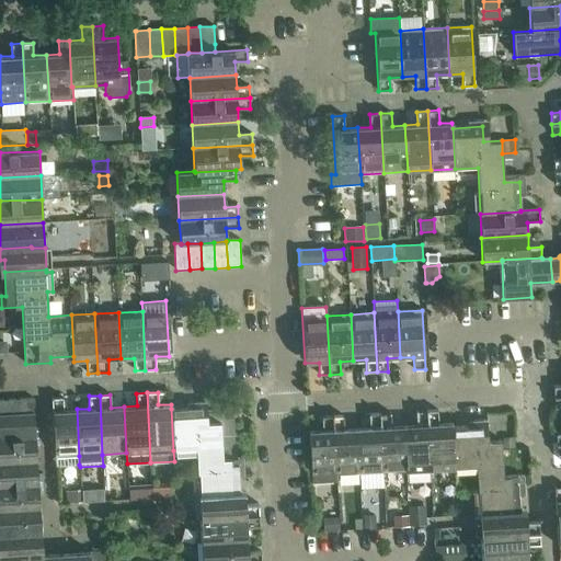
[(79,456),(77,409),(64,410),(63,397),(52,398),(55,467),(79,465),(79,456)]
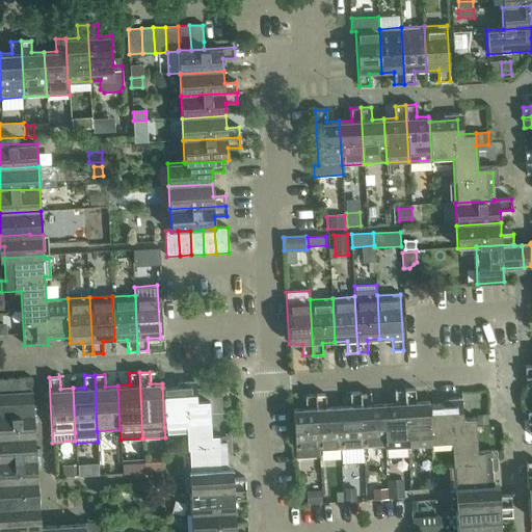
[(32,378),(21,379),(22,392),(32,392),(32,378)]
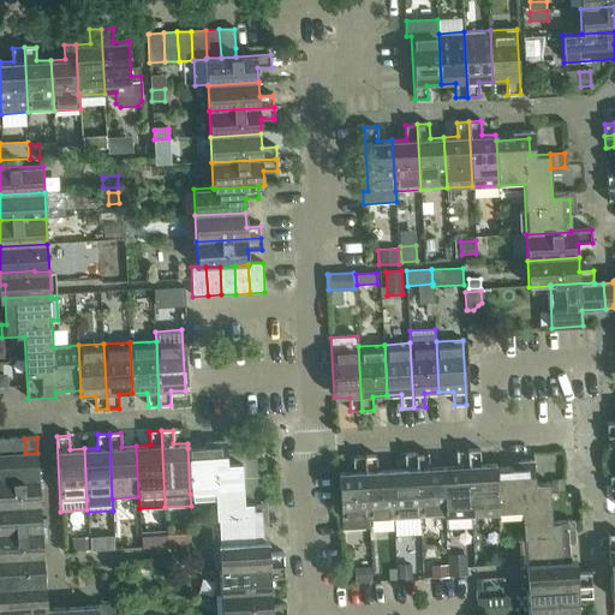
[(11,439),(0,439),(0,454),(12,454),(11,439)]
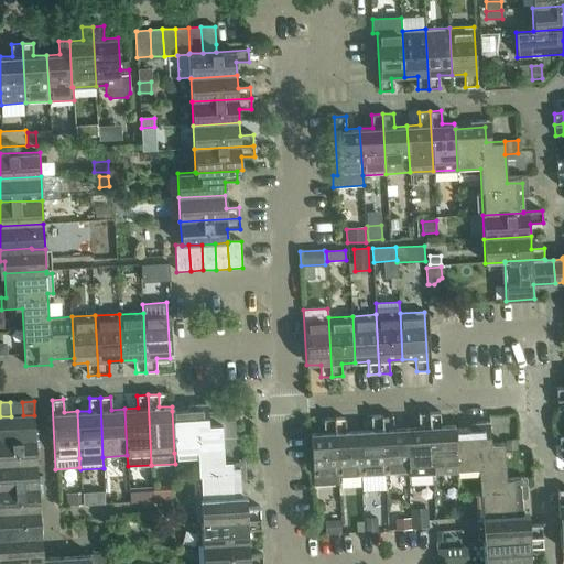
[(22,402),(10,402),(11,416),(23,415),(22,402)]
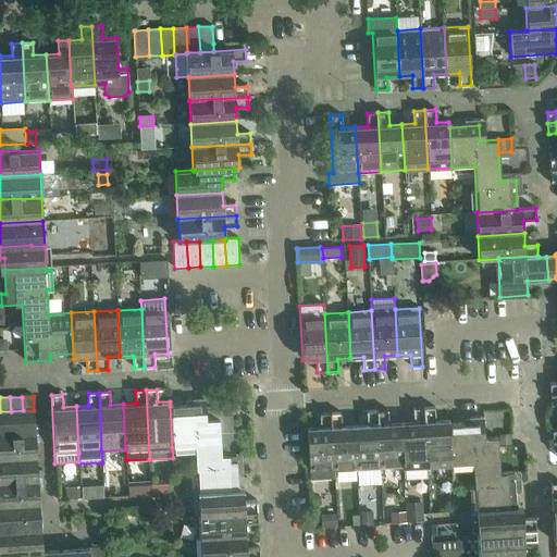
[(200,405),(170,406),(172,447),(173,447),(173,453),(195,452),(197,483),(197,493),(238,491),(238,489),(237,475),(237,467),(242,467),(242,454),(221,456),(220,432),(233,432),(232,416),(224,416),(223,407),(206,408),(206,417),(200,418),(200,405)]
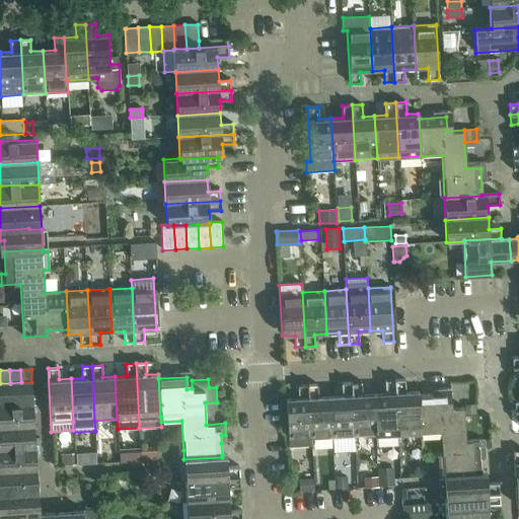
[(404,379),(395,380),(398,435),(420,434),(418,395),(418,391),(405,391),(404,379)]
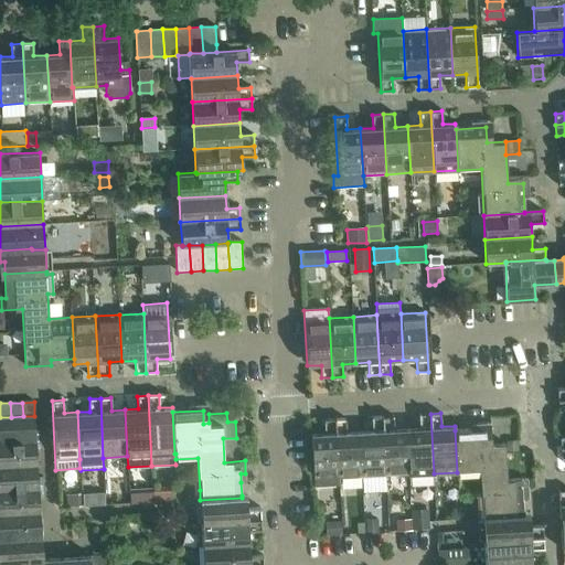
[(407,428),(409,475),(411,486),(434,484),(434,473),(430,414),(419,415),(419,427),(407,428)]
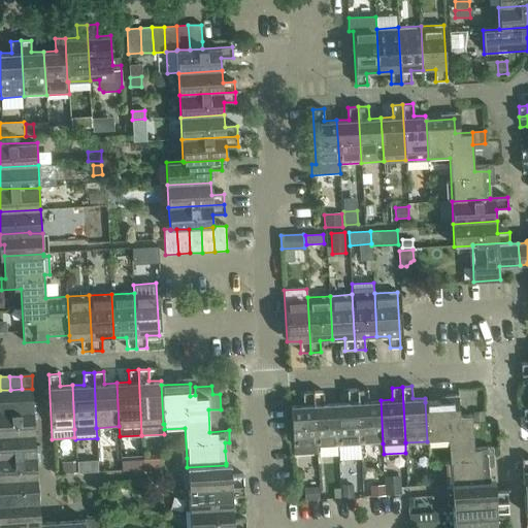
[(32,389),(22,389),(10,390),(0,390),(0,413),(34,411),(32,389)]
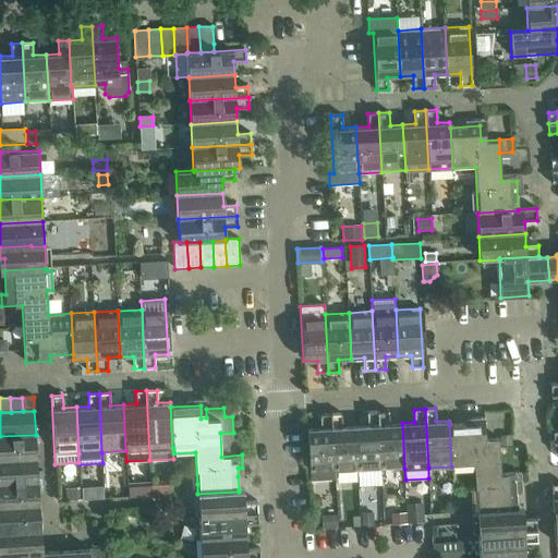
[(388,411),(377,412),(381,471),(404,469),(402,423),(389,424),(388,411)]
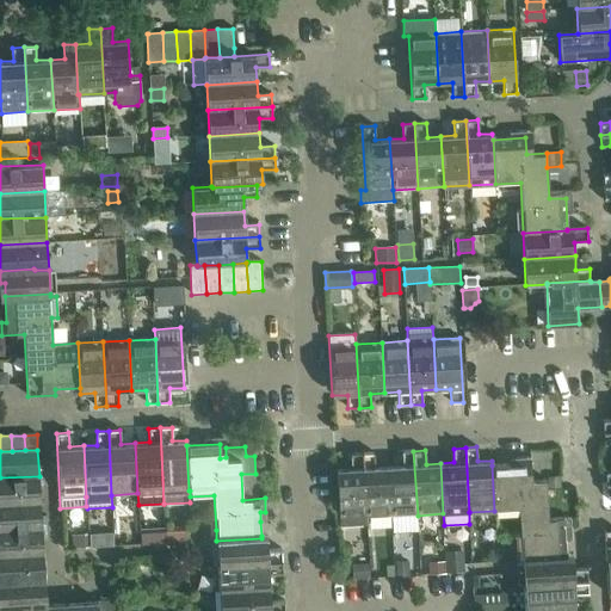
[(402,466),(389,467),(392,517),(418,516),(413,451),(402,451),(402,466)]
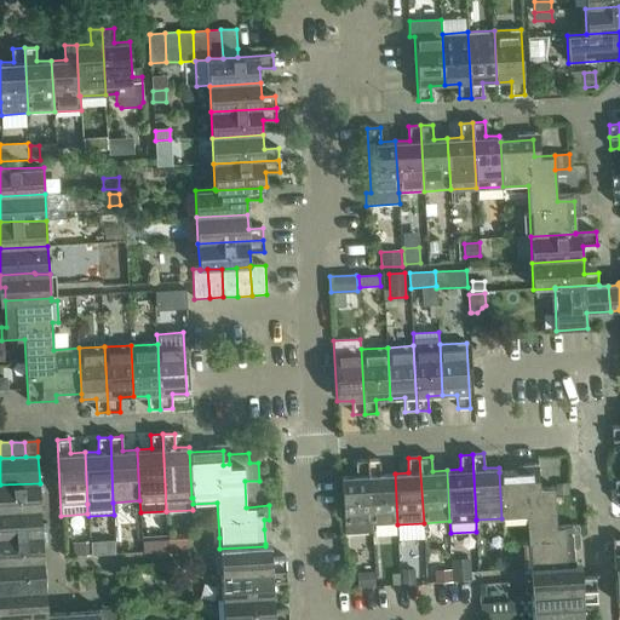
[(371,526),(367,460),(356,461),(356,475),(342,476),(344,527),(371,526)]
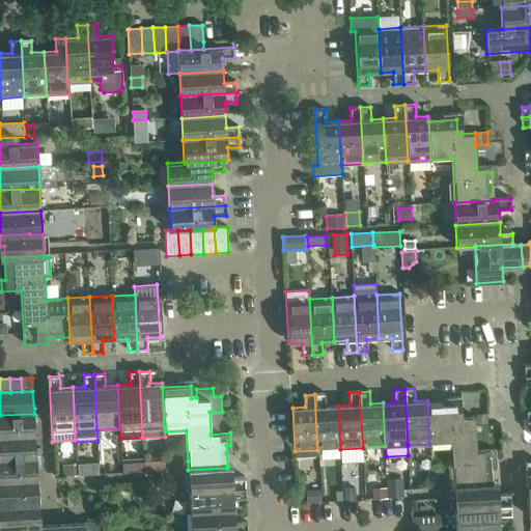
[(325,394),(314,394),(317,450),(340,449),(338,406),(326,406),(325,394)]
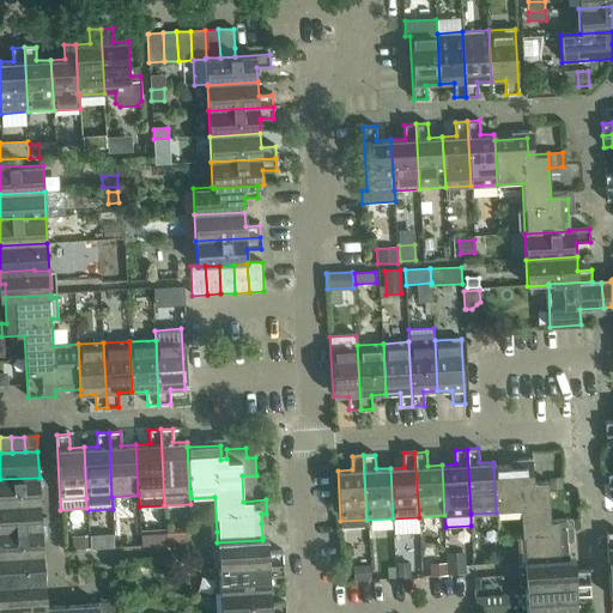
[(527,466),(493,467),(496,513),(521,511),(523,563),(569,559),(569,558),(568,534),(574,533),(572,520),(550,521),(547,481),(527,483),(527,466)]
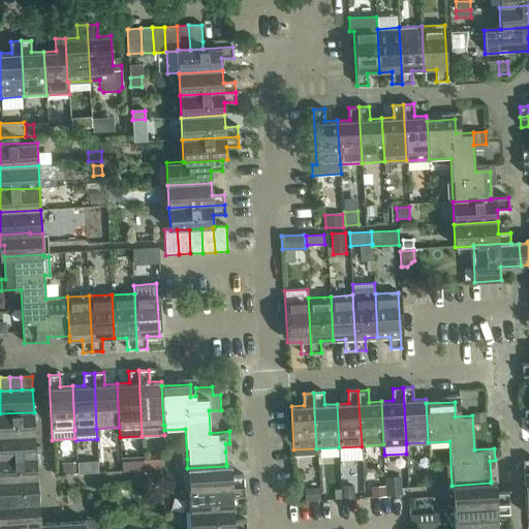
[(34,412),(0,413),(0,435),(35,434),(34,412)]
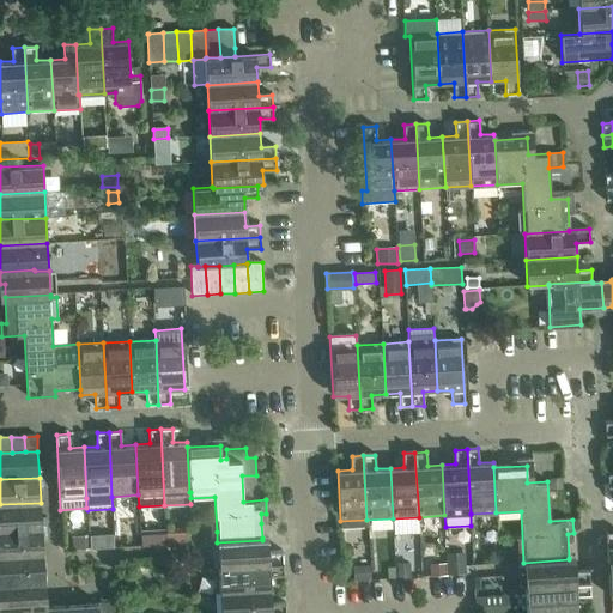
[(562,478),(548,478),(550,490),(563,490),(562,478)]
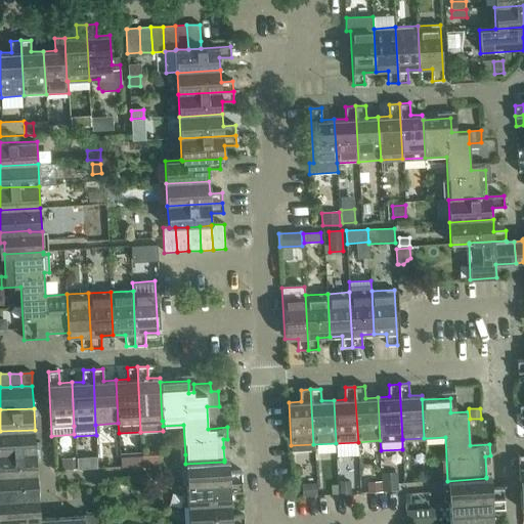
[(0,453),(36,452),(35,430),(0,431),(0,453)]
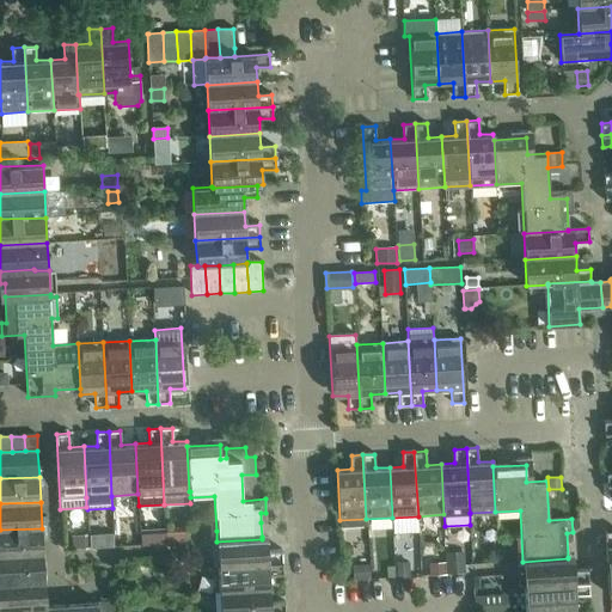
[(42,528),(0,530),(0,556),(43,554),(42,528)]
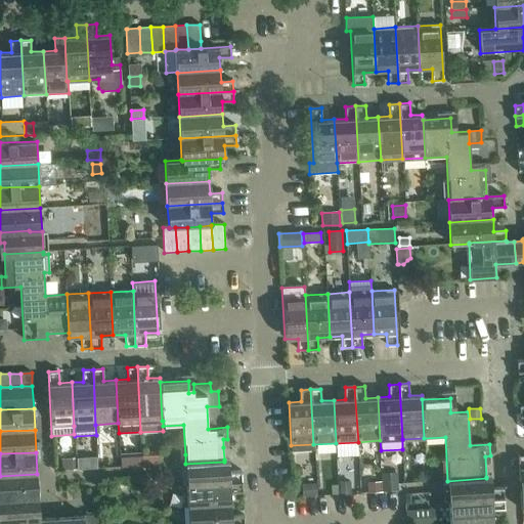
[(141,452),(120,453),(121,467),(142,466),(141,452)]
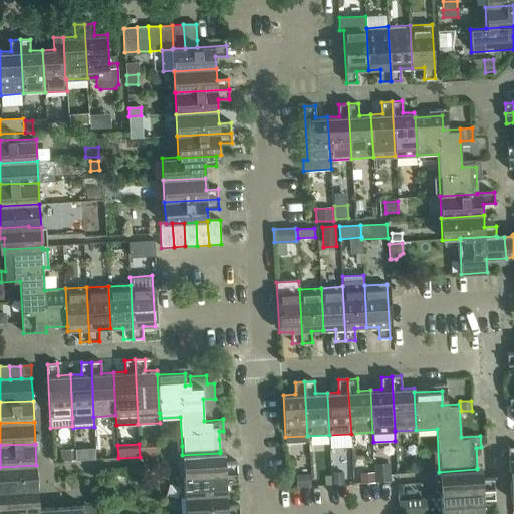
[(74,449),(59,450),(60,461),(74,460),(74,449)]
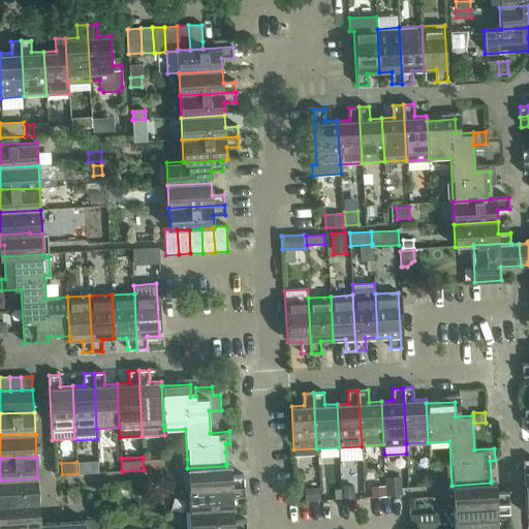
[(188,489),(200,488),(201,489),(244,487),(244,475),(231,476),(230,464),(226,464),(226,466),(187,468),(188,489)]
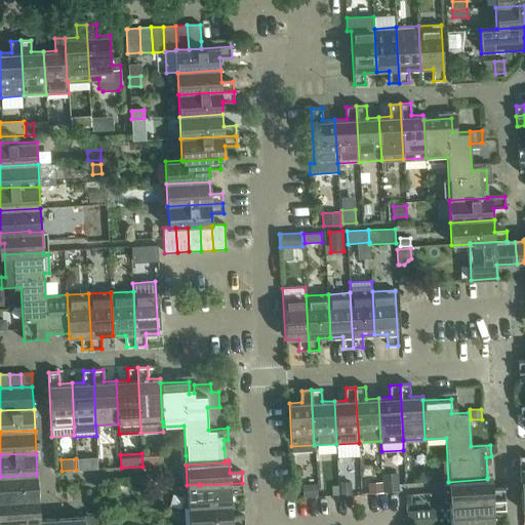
[(37,475),(0,477),(0,498),(38,497),(37,475)]
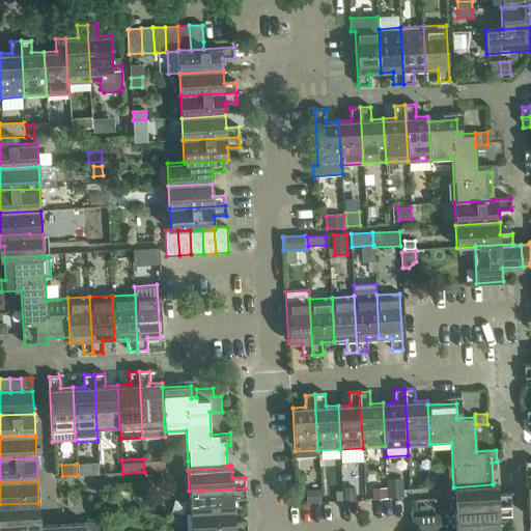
[(455,508),(468,507),(468,508),(511,505),(510,495),(498,496),(498,482),(493,483),(493,484),(453,487),(455,508)]
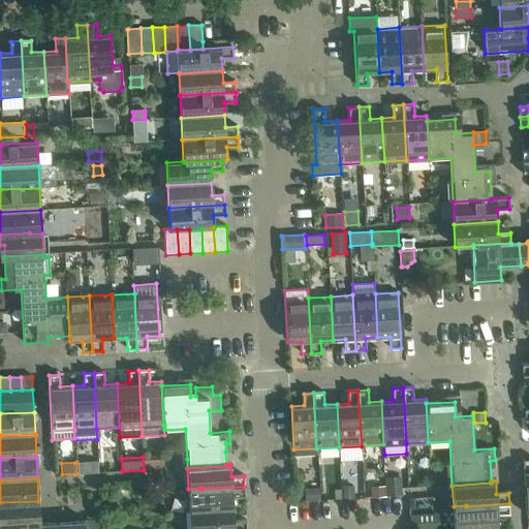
[(354,486),(342,486),(343,500),(354,499),(354,486)]
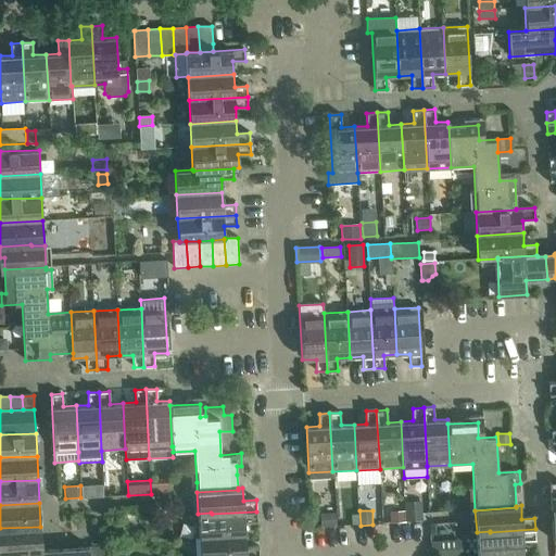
[(198,514),(200,538),(245,535),(244,522),(257,521),(256,512),(212,514),(211,513),(198,514)]
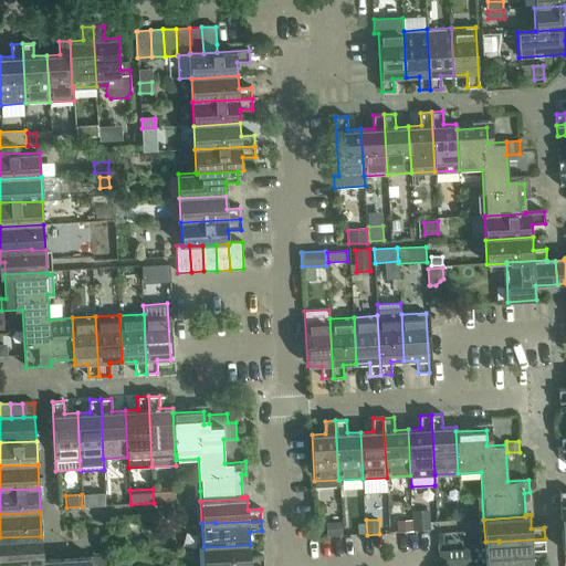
[(411,521),(397,522),(397,532),(412,531),(411,521)]
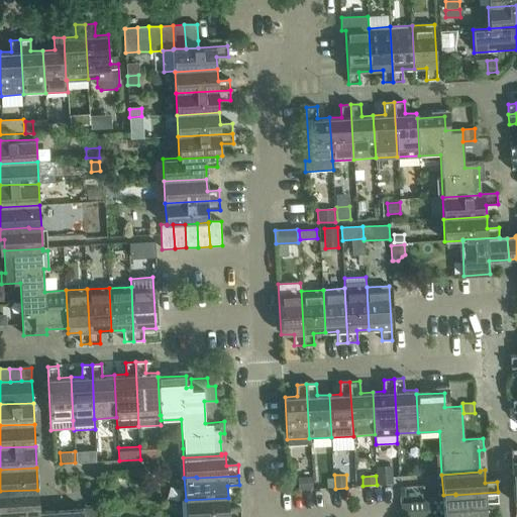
[(393,476),(379,477),(379,486),(393,486),(393,476)]
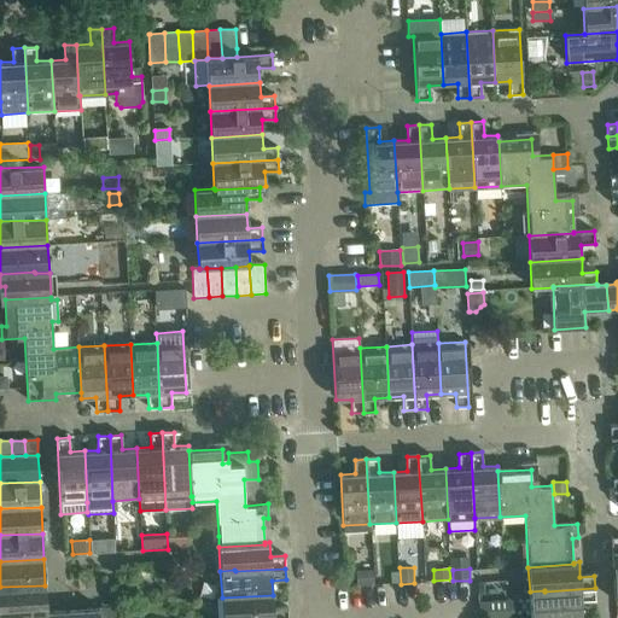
[(373,570),(356,571),(357,586),(373,584),(373,570)]
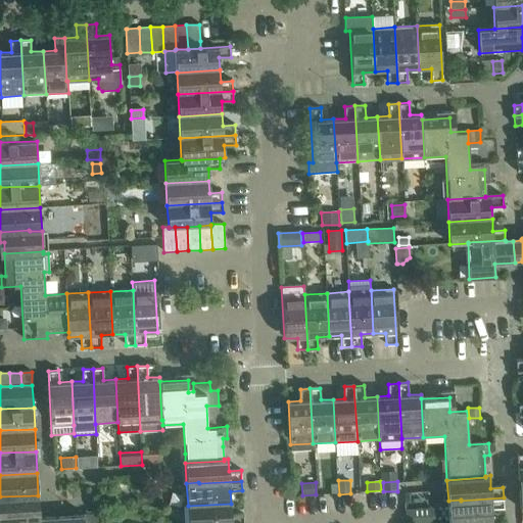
[(38,495),(0,496),(0,518),(16,518),(39,517),(40,517),(39,510),(38,495)]
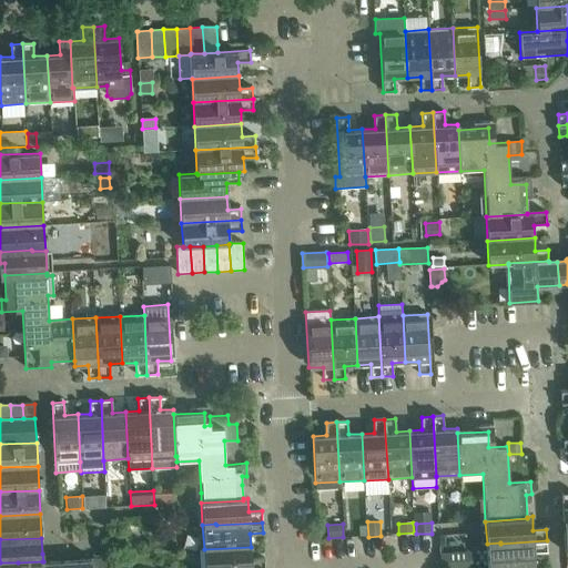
[(487,544),(488,567),(535,565),(534,553),(547,551),(547,540),(500,544),(500,543),(487,544)]
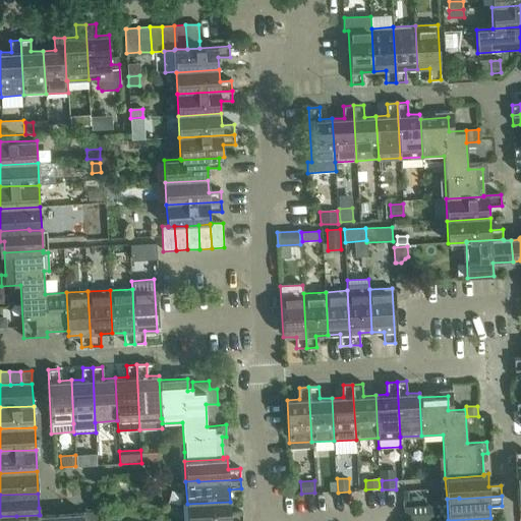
[(230,502),(187,504),(187,520),(242,520),(242,513),(231,514),(230,502)]
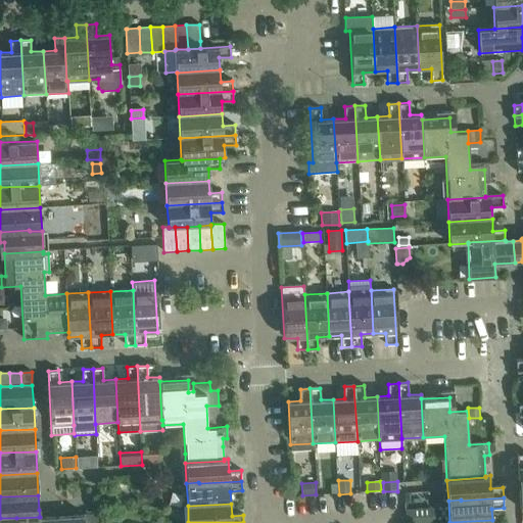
[(432,510),(407,511),(407,522),(426,522),(433,522),(432,510)]
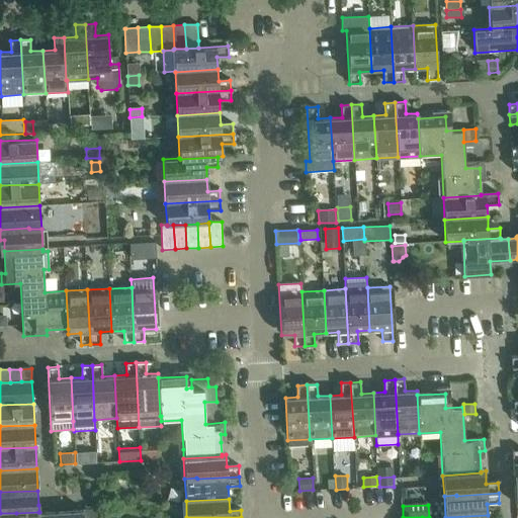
[(82,517),(82,509),(61,511),(60,517),(82,517)]
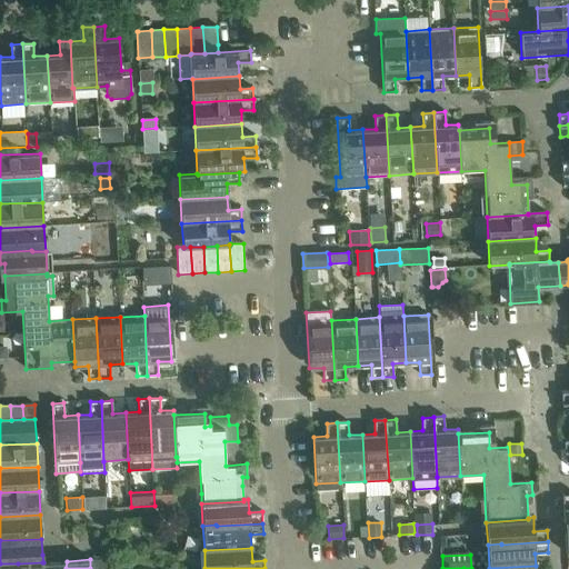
[(105,568),(105,559),(90,559),(90,568),(105,568)]
